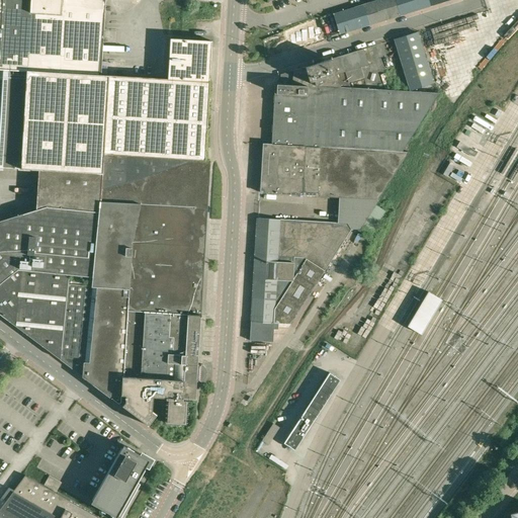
[(0,0),(0,166),(49,169),(47,205),(0,220),(0,312),(148,424),(155,413),(152,411),(153,395),(167,396),(165,422),(187,423),(189,398),(196,398),(197,379),(202,380),(204,379),(205,379),(206,378),(206,376),(207,375),(207,368),(207,367),(206,365),(205,365),(204,364),(203,363),(198,363),(210,160),(205,160),(209,81),(212,40),(170,38),(168,79),(101,75),(105,0),(0,0)]
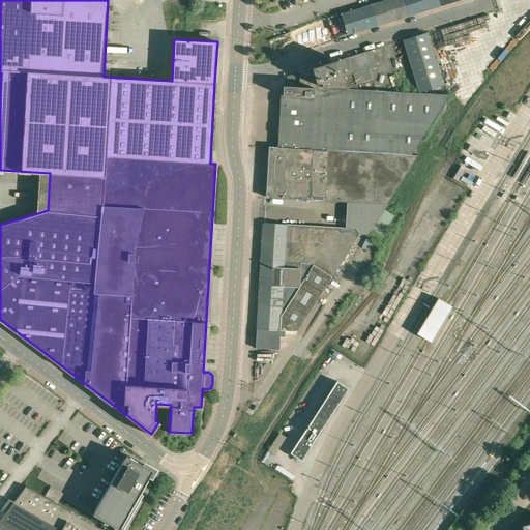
[(405,0),(386,0),(383,1),(389,22),(410,16),(405,0)]
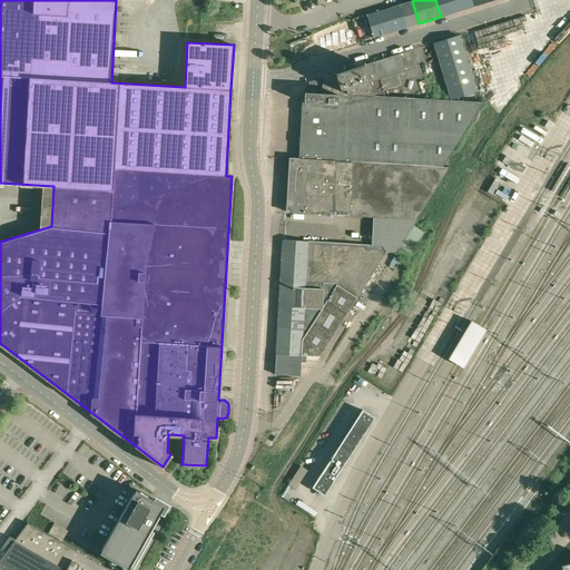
[(470,0),(435,0),(441,17),(473,7),(470,0)]
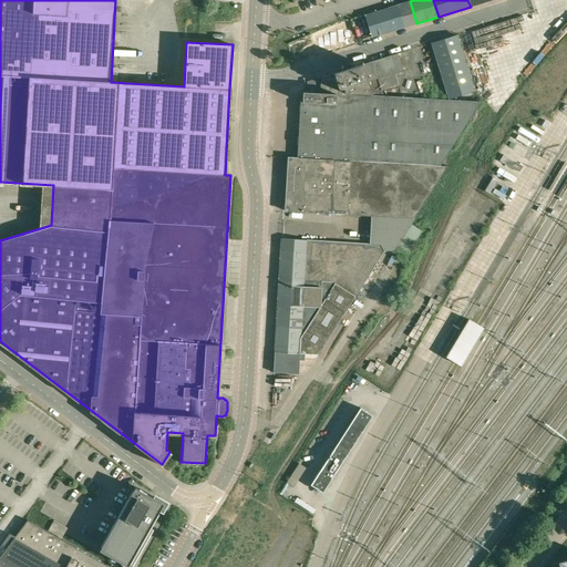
[(410,1),(399,4),(405,27),(416,23),(410,1)]
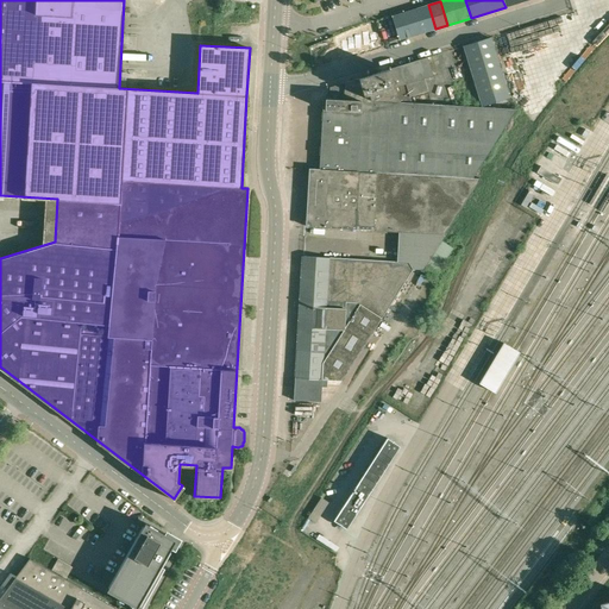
[(428,5),(416,8),(425,32),(435,29),(428,5)]
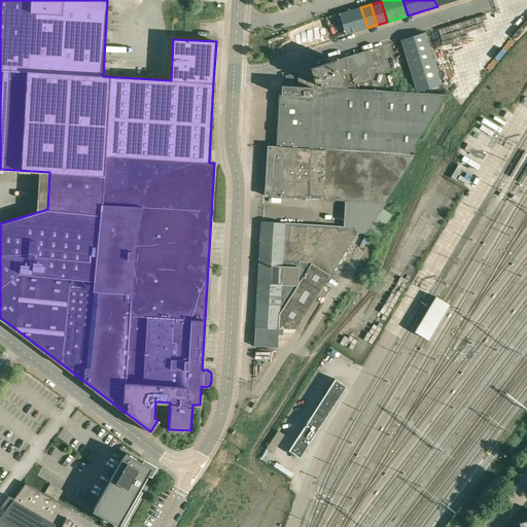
[(367,28),(360,7),(340,14),(346,35),(367,28)]
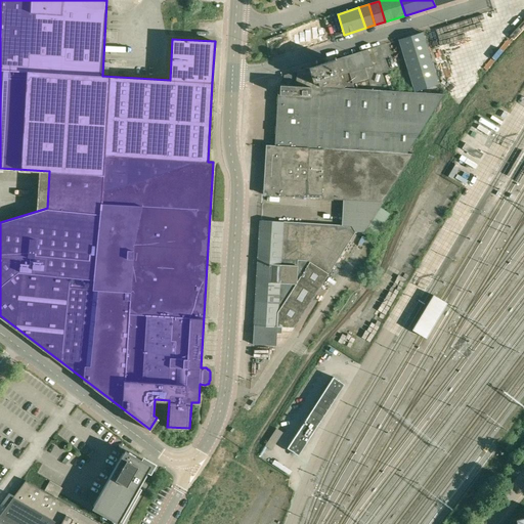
[(329,39),(322,18),(308,24),(288,33),(293,50),(329,39)]
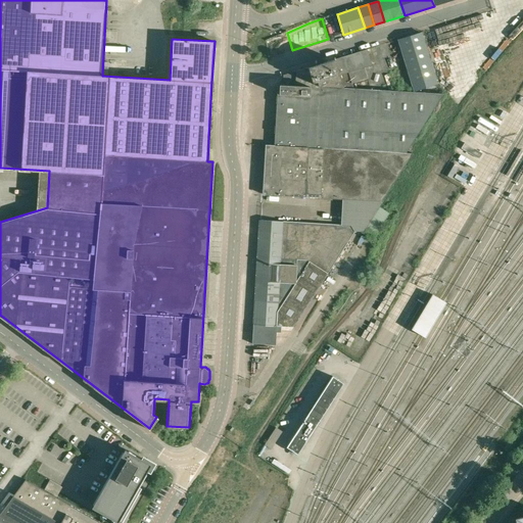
[(422,32),(398,39),(415,92),(437,85),(427,50),(422,32)]
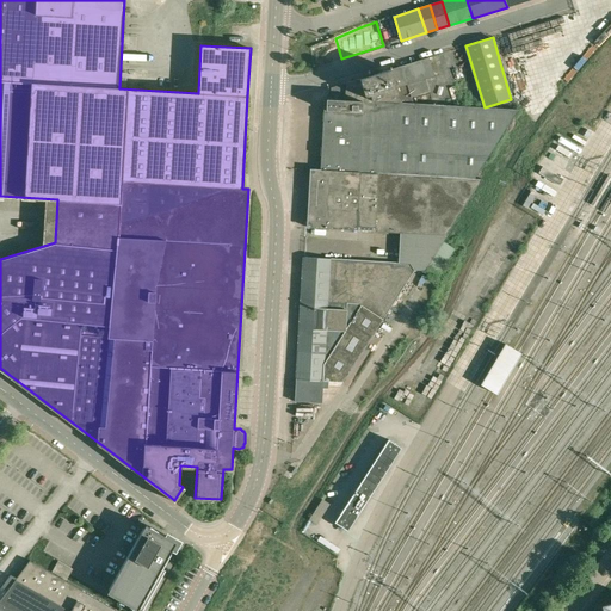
[(574,37),(565,53),(574,59),(582,43),(574,37)]
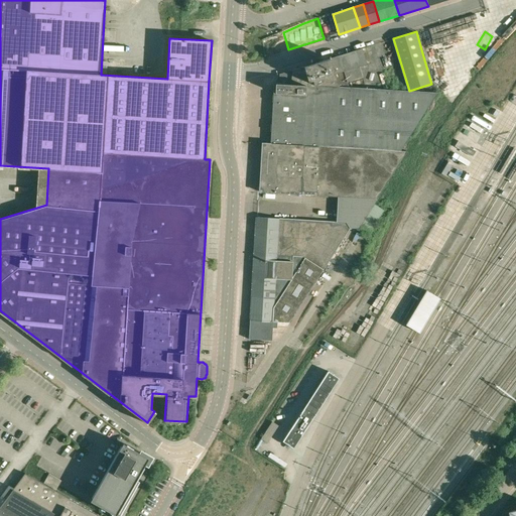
[(455,47),(450,51),(459,59),(463,55),(455,47)]
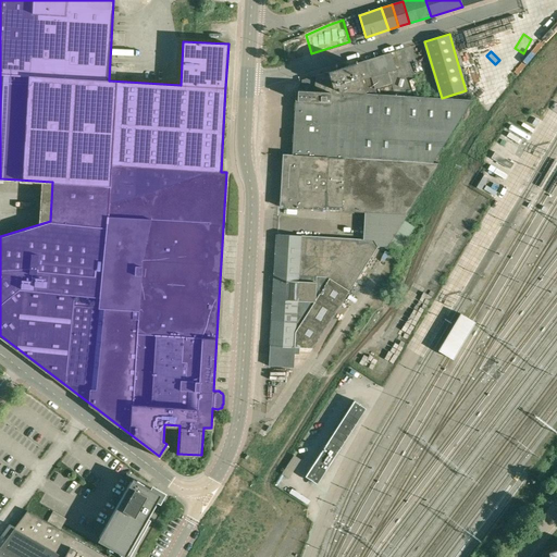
[(392,52),(358,62),(368,94),(378,95),(375,88),(392,83),(388,72),(397,69),(392,52)]
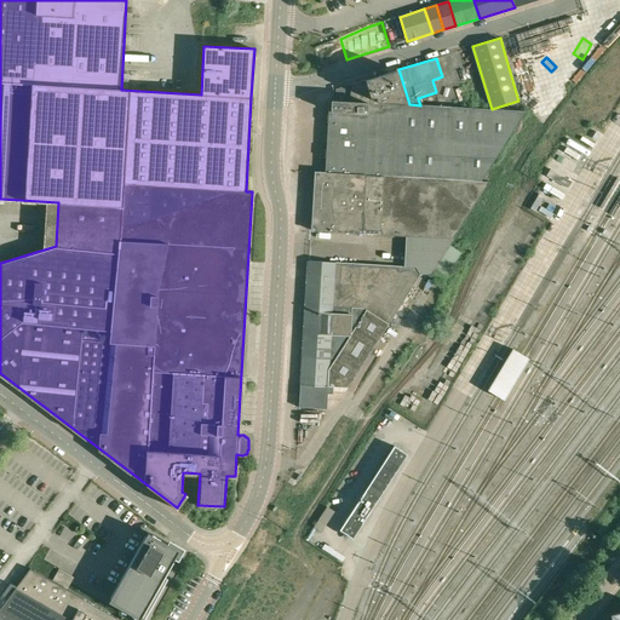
[(352,84),(351,101),(409,104),(399,69),(352,84)]
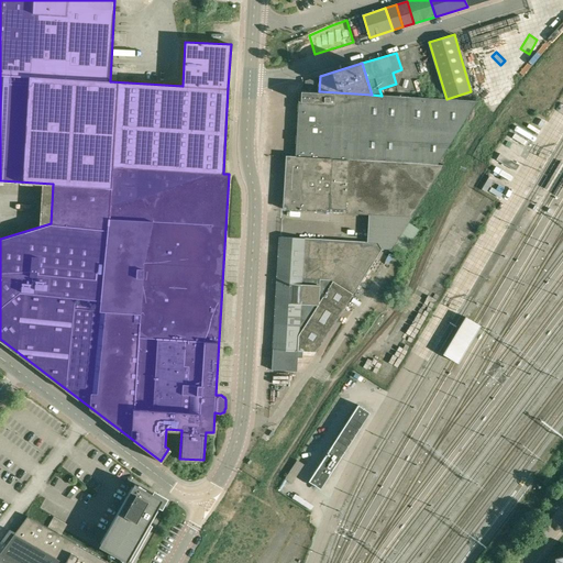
[(306,80),(305,90),(319,91),(320,76),(306,80)]
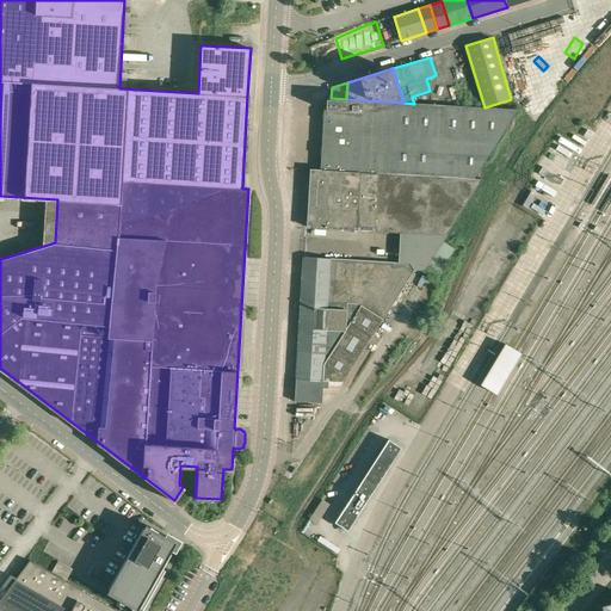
[(400,233),(448,234),(483,179),(475,178),(519,109),(414,104),(403,103),(346,99),(331,98),(331,99),(325,99),(322,158),(322,160),(321,170),(312,170),(312,171),(309,227),(400,233)]
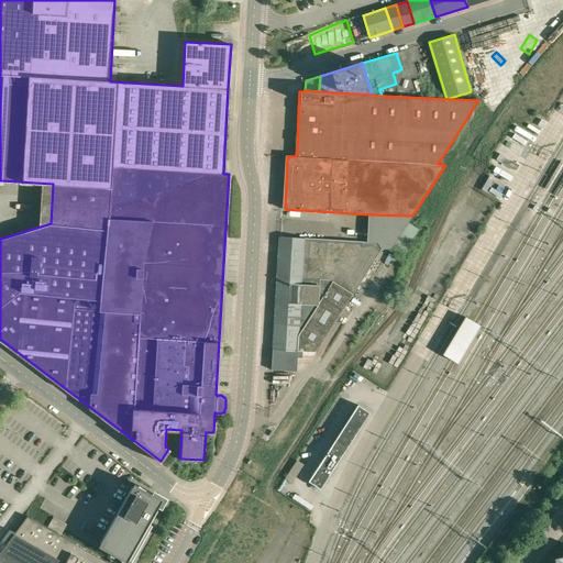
[(489,178),(486,189),(505,196),(508,186),(489,178)]
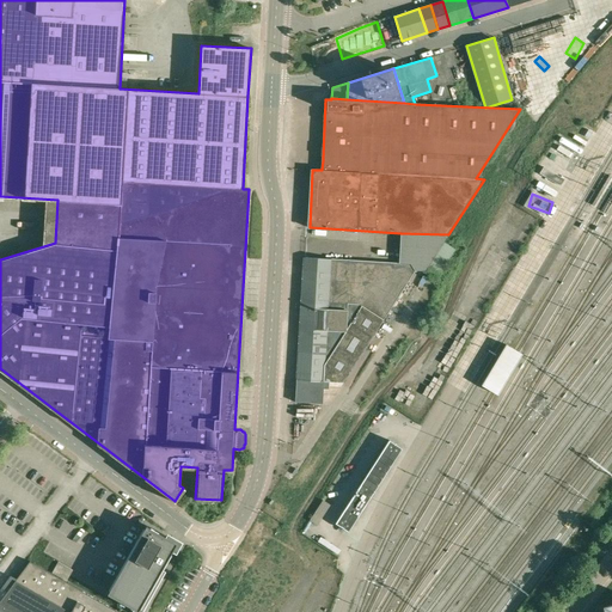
[(312,403),(323,404),(324,402),(324,389),(328,389),(329,381),(336,381),(343,383),(360,356),(363,350),(379,325),(414,270),(409,263),(399,263),(304,258),(304,267),(301,303),(301,308),(297,380),(297,390),(295,397),(295,403),(312,403)]
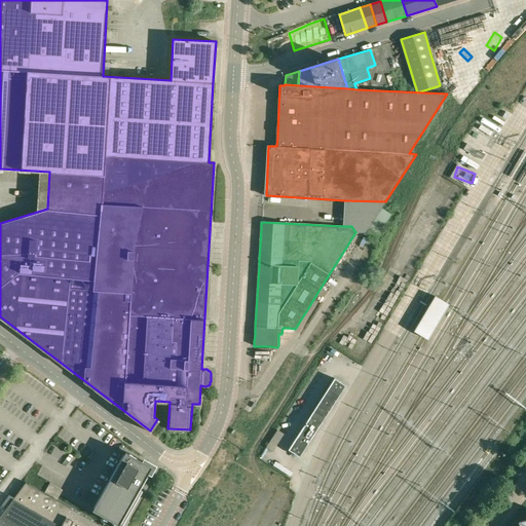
[(421,336),(427,339),(449,304),(443,301),(435,296),(413,331),(421,336)]
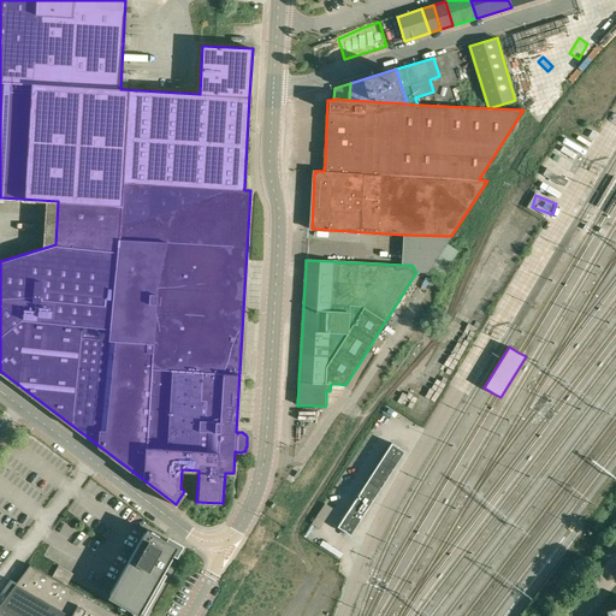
[(404,452),(392,445),(339,528),(351,535),(404,452)]
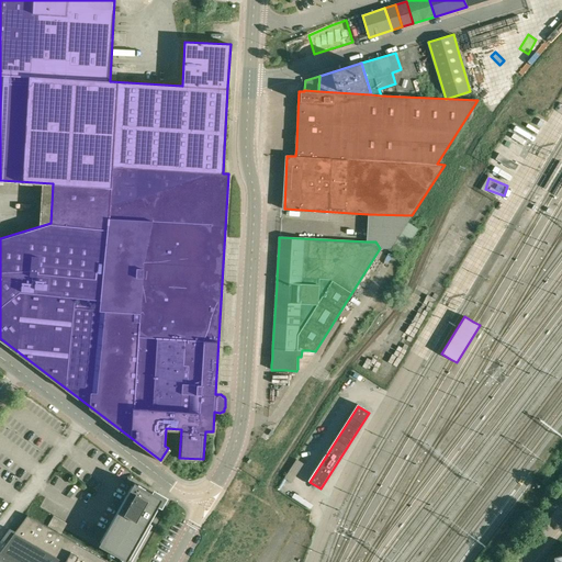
[(135,482),(100,544),(128,561),(160,505),(149,498),(154,492),(135,482)]
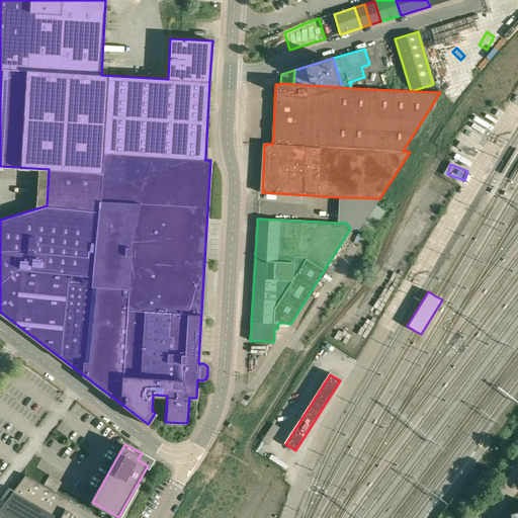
[(45,485),(26,475),(14,492),(0,511),(0,514),(1,515),(0,516),(0,517),(103,517),(61,494),(57,492),(45,485)]
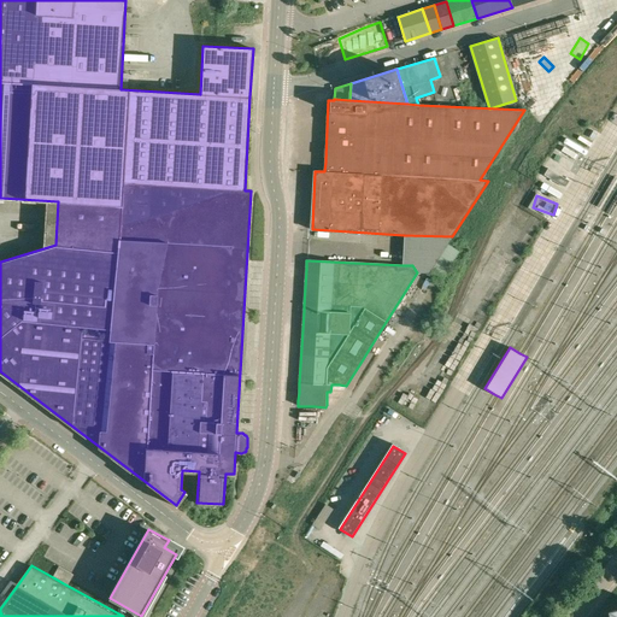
[(59,568),(53,577),(68,586),(74,575),(59,568)]
